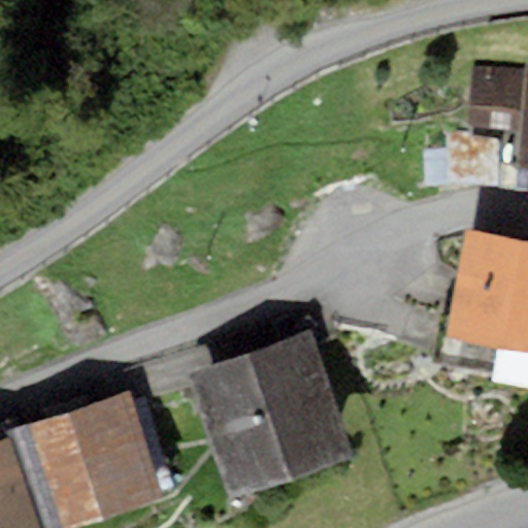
[(527,61),(527,62),(526,72),(471,68),(467,129),(521,131),(517,169),(527,170),(527,61)]
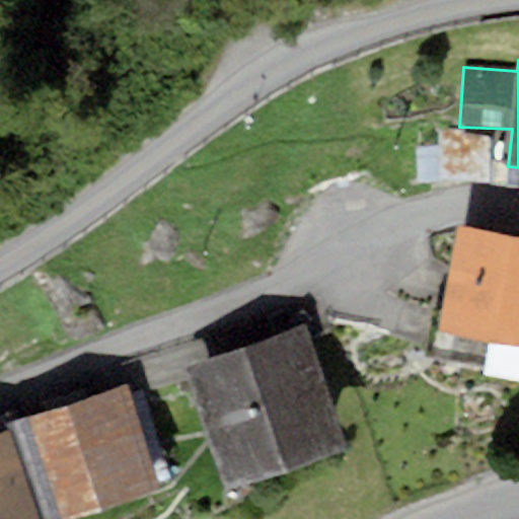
[(505,144),(439,143),(438,184),(504,186),(505,144)]
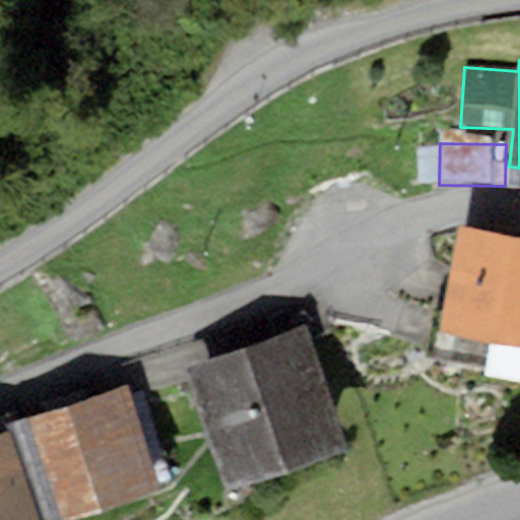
[(519,237),(459,226),(440,330),(430,328),(424,359),(519,375),(519,237)]
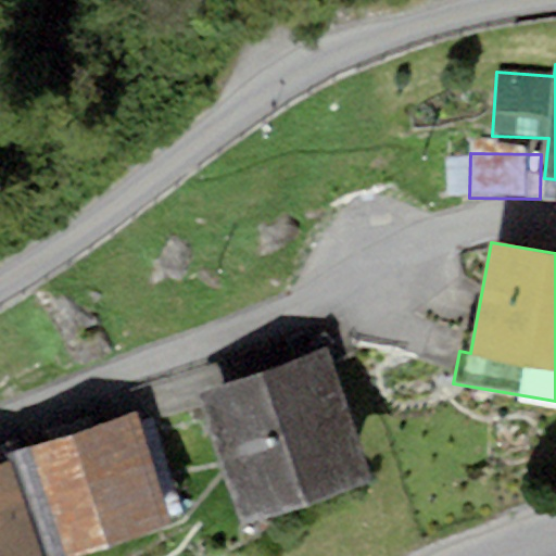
[(292,359),(196,392),(242,529),(375,484),(335,366),(355,358),(342,320),(286,339),(292,359)]
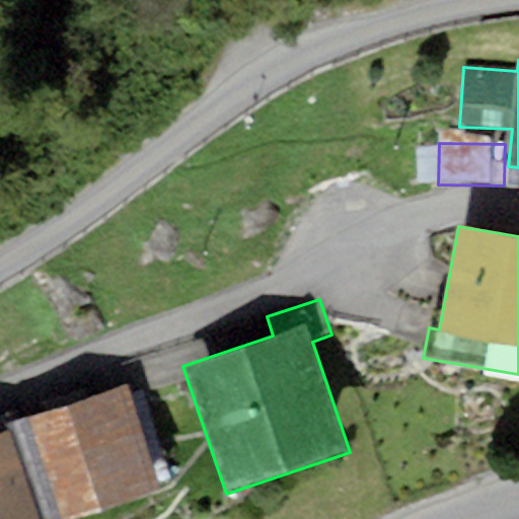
[(128,386),(28,421),(62,518),(86,518),(164,492),(128,386)]
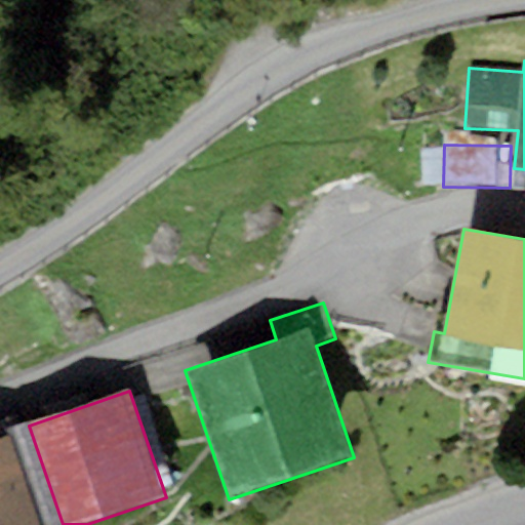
[(63,524),(29,426),(0,435),(0,524),(63,524)]
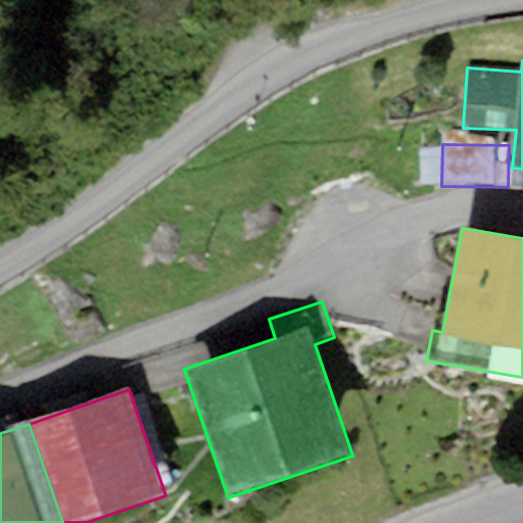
All buildings are outlined.
